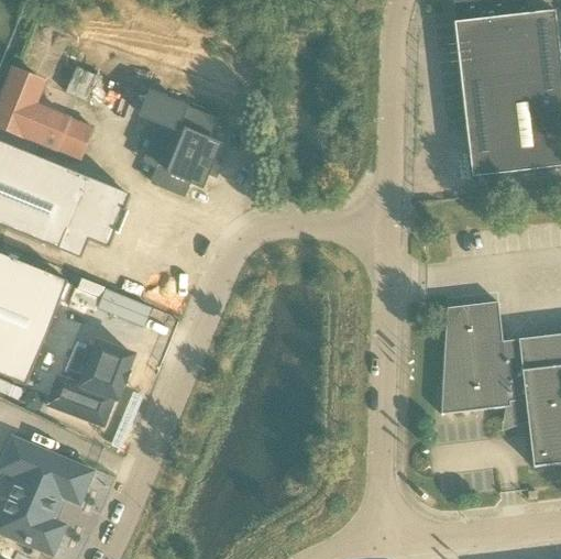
[(560,165),(560,72),(553,10),(527,13),(525,0),(453,0),(452,3),(454,21),(453,21),(471,176),(560,165)]
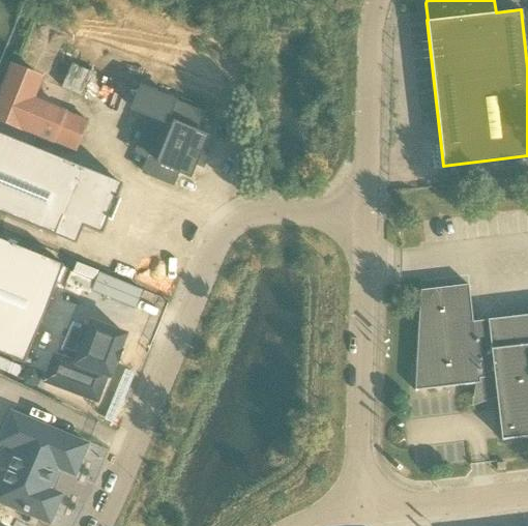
[(0,118),(51,139),(62,110),(32,97),(40,77),(11,64),(0,91),(0,118)]
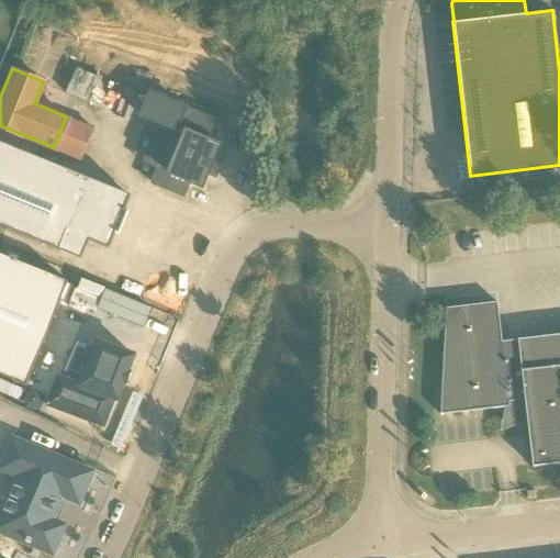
[(203,138),(212,118),(149,92),(141,113),(185,132),(168,171),(157,167),(152,180),(181,192),(187,179),(200,185),(205,170),(212,173),(217,160),(211,158),(216,144),(203,138)]
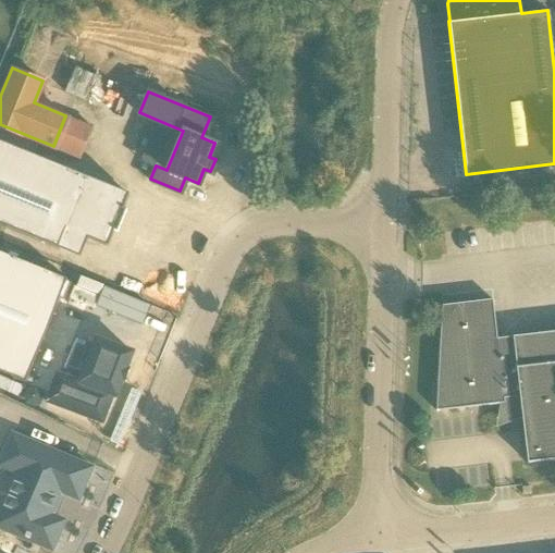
[(0,223),(58,247),(65,229),(87,236),(87,237),(107,245),(113,229),(116,230),(125,208),(122,207),(128,192),(126,192),(0,139),(0,223)]
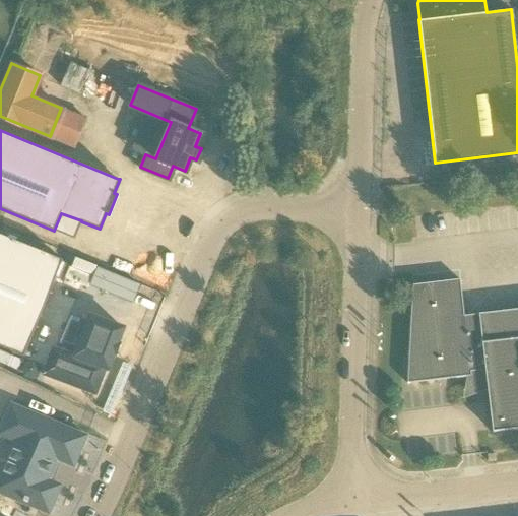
[(61,259),(62,259),(0,234),(0,345),(22,355),(55,276),(61,260),(61,259)]
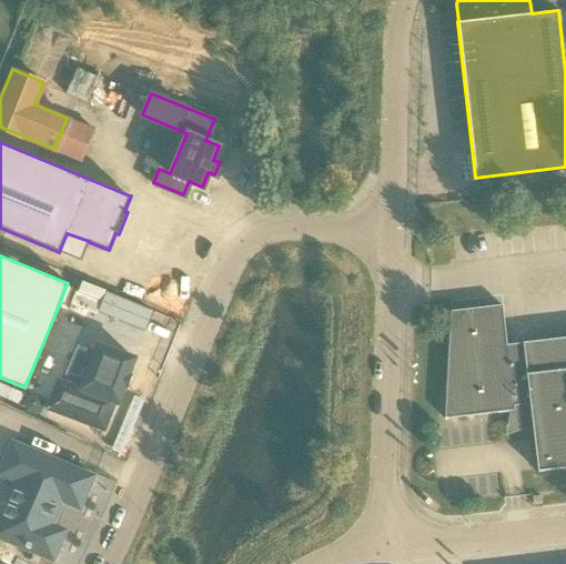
[(148,325),(154,305),(81,279),(74,298),(148,325)]
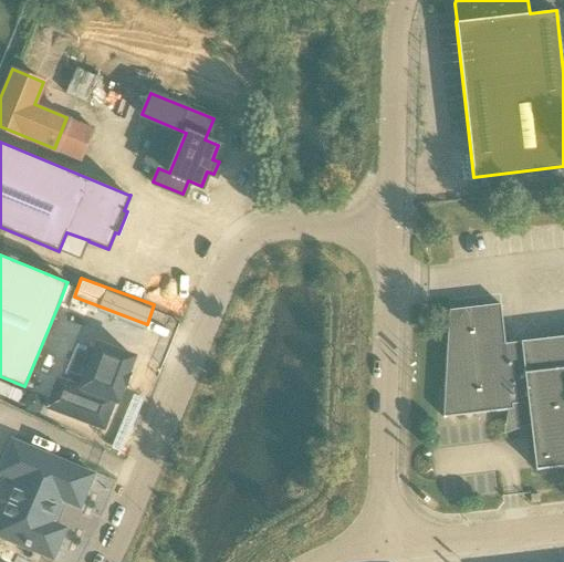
[(526,401),(530,422),(535,468),(563,464),(563,341),(552,342),(554,357),(524,361),(523,356),(533,355),(532,345),(522,346),(522,341),(526,341),(526,339),(520,340),(521,349),(504,350),(499,302),(448,308),(442,415),(511,406),(511,402),(526,401)]
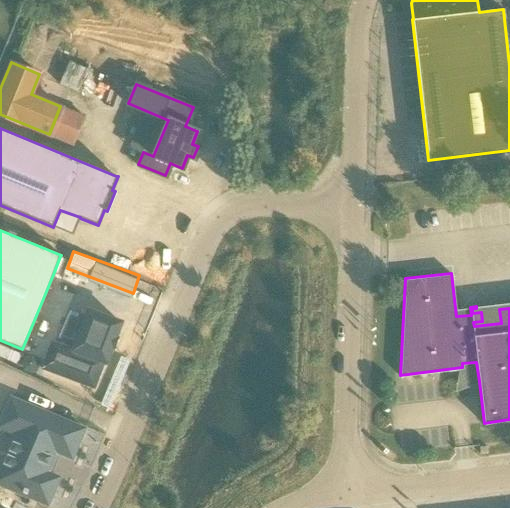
[(48,343),(39,369),(90,389),(98,364),(102,366),(108,350),(109,350),(112,340),(111,339),(117,324),(84,311),(69,351),(48,343)]
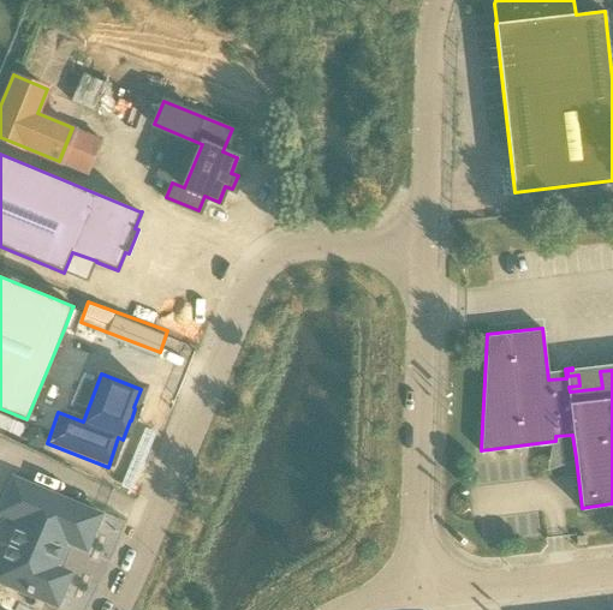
[(85,549),(100,513),(11,476),(0,502),(0,513),(17,520),(5,548),(23,555),(10,585),(57,604),(70,572),(55,564),(66,540),(85,549)]
